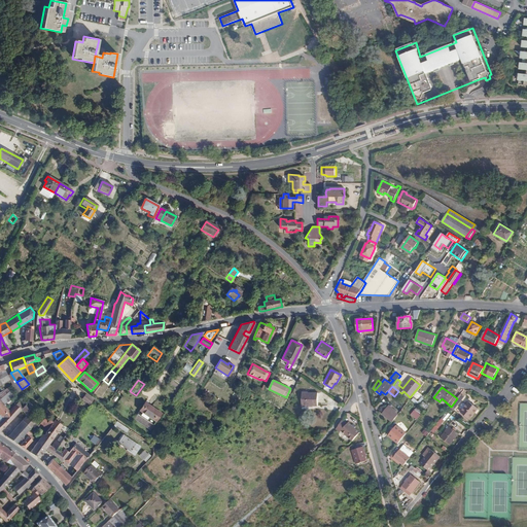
[(303,406),(318,406),(318,393),(303,392),(303,406)]
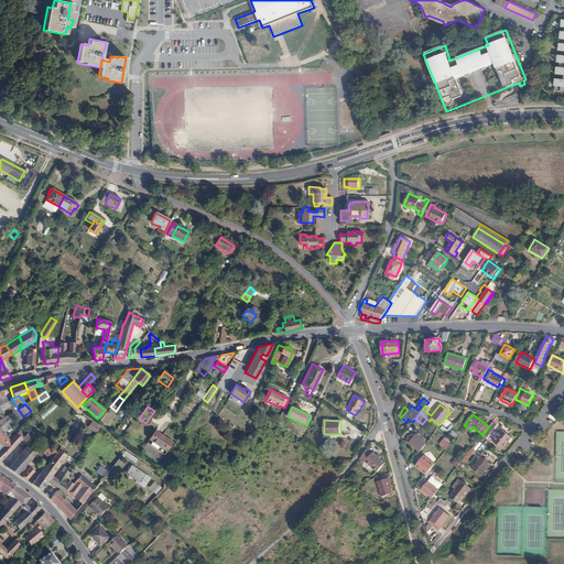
[(96,432),(99,427),(90,422),(88,426),(96,432)]
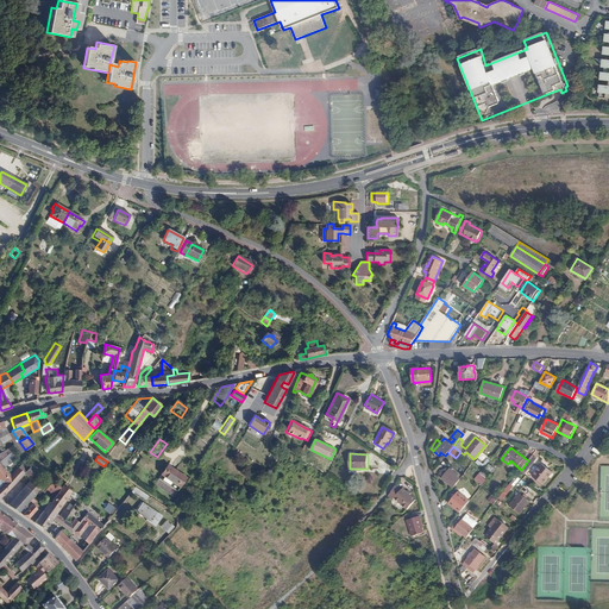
[(537,459),(532,456),(528,460),(522,469),(526,471),(537,459)]
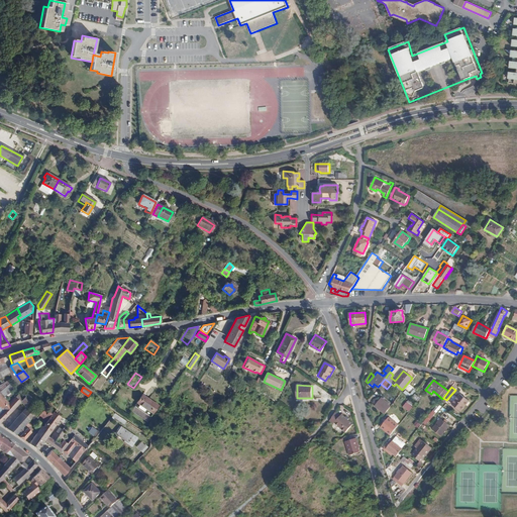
[(8,402),(0,410),(0,421),(20,402),(24,406),(30,400),(25,395),(22,398),(18,393),(15,396),(8,403),(8,402)]
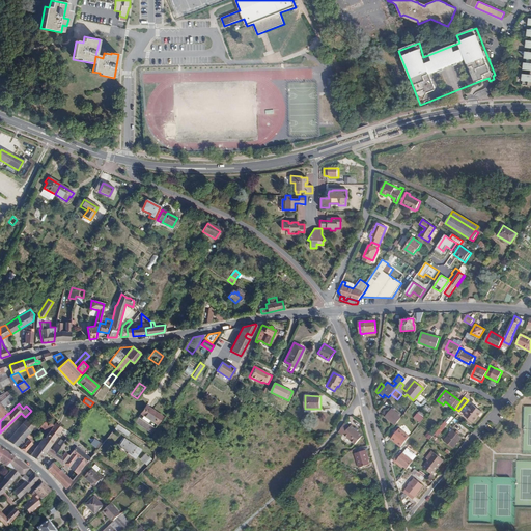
[(426,404),(425,407),(423,410),(428,414),(431,409),(426,404)]
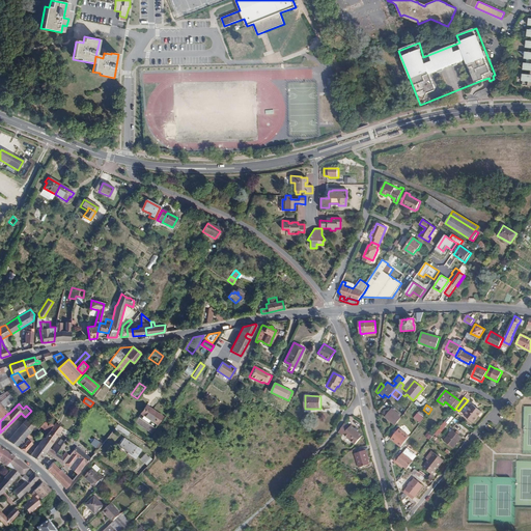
[(482,412),(473,404),(470,409),(467,406),(464,410),(467,413),(465,416),(473,423),(482,412)]
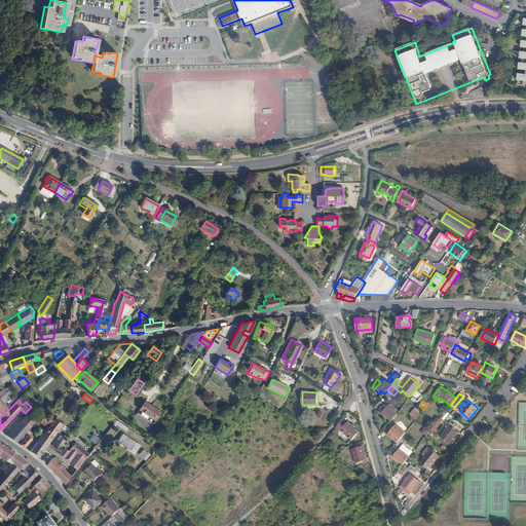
[(134,418),(150,428),(160,412),(145,402),(134,418)]
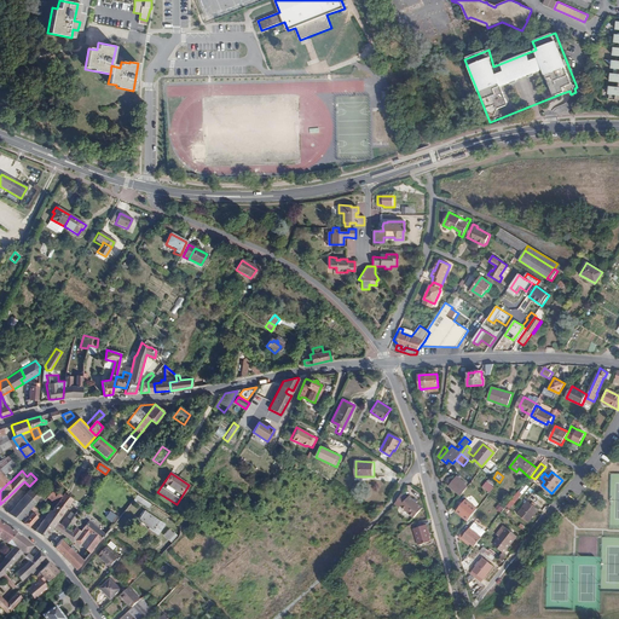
[(449,486),(461,495),(468,486),(456,478),(449,486)]
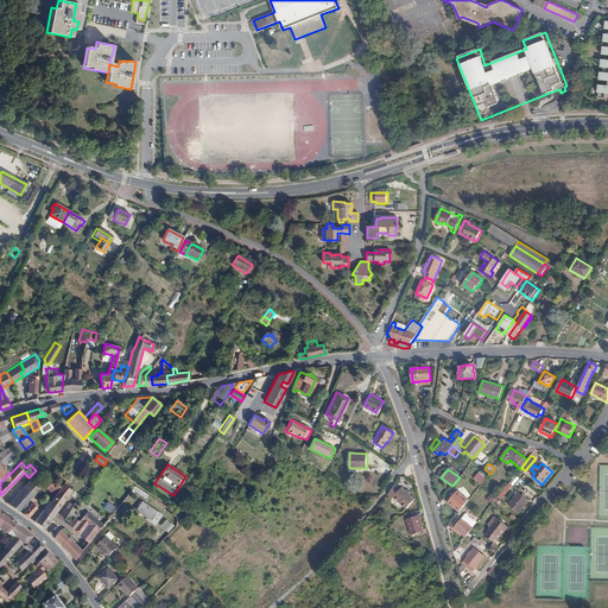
[(481,477),(477,474),(474,479),(481,485),(485,480),(481,477)]
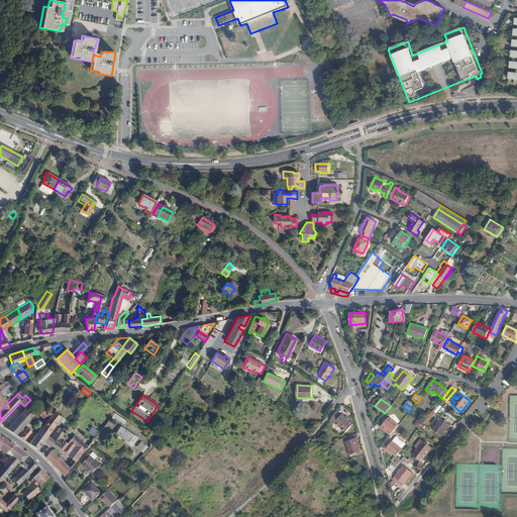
[(15,435),(26,423),(33,415),(26,408),(6,429),(8,430),(15,435)]
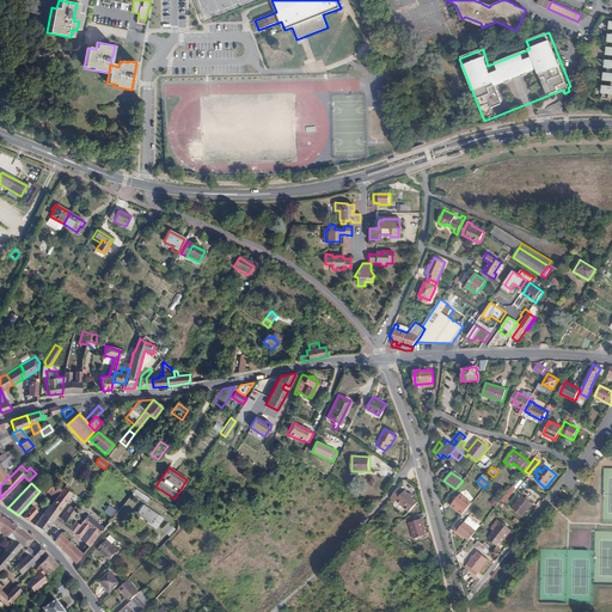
[(59,484),(55,489),(50,496),(55,500),(56,499),(63,488),(59,484)]
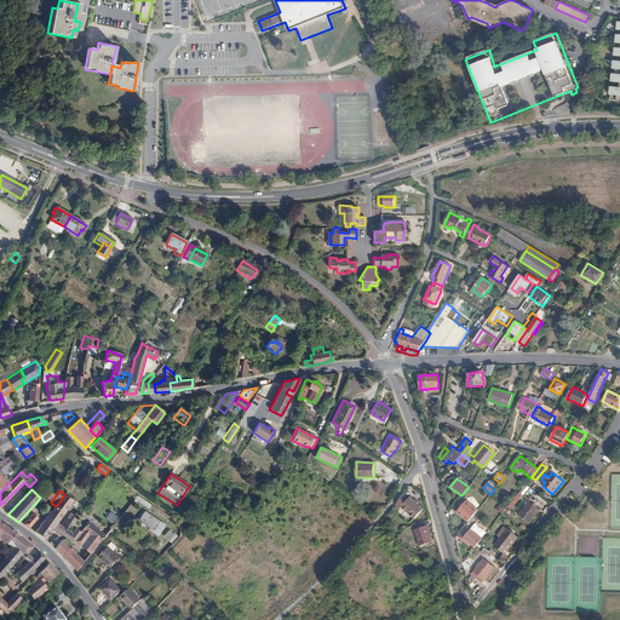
[(520,492),(507,506),(511,510),(523,494),(520,492)]
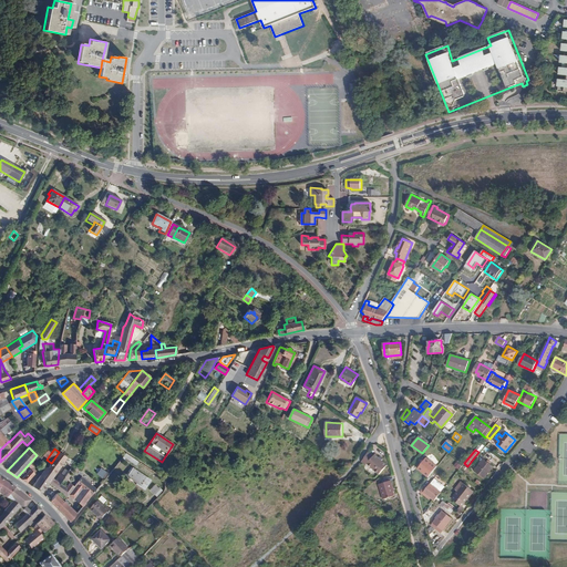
[(47,460),(51,453),(47,451),(41,456),(47,460)]
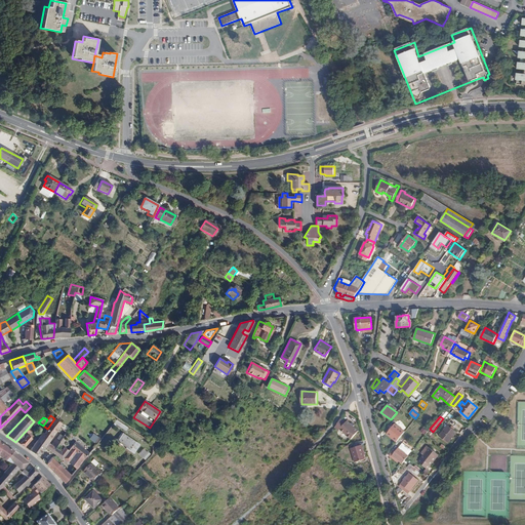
[(347,420),(340,417),(336,423),(333,426),(338,429),(339,426),(355,436),(361,427),(348,418),(347,420)]
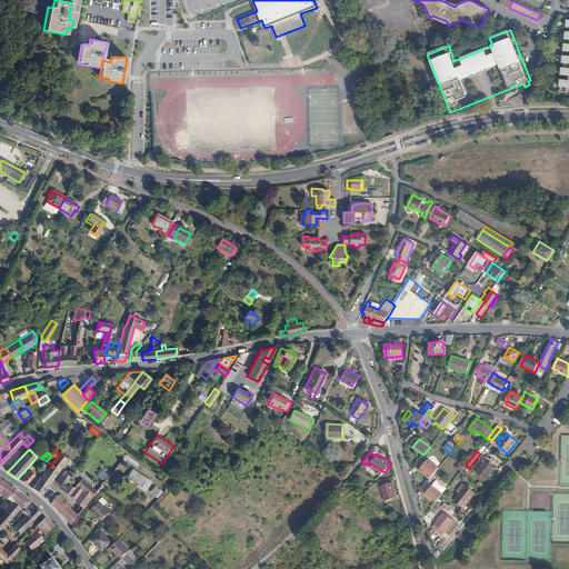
[(60,455),(59,453),(52,463),(59,469),(63,462),(67,459),(60,455)]
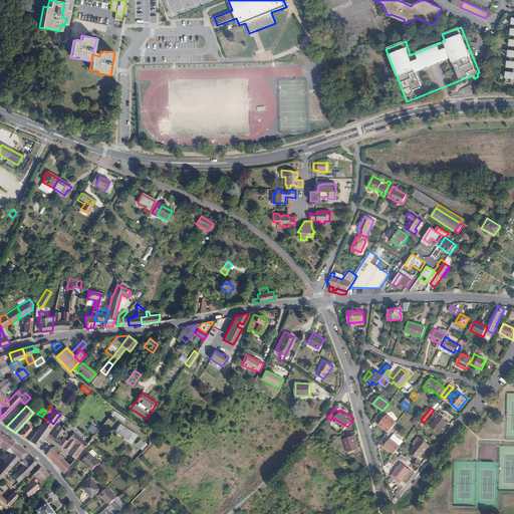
[(122,423),(125,419),(113,411),(110,415),(117,419),(122,423)]
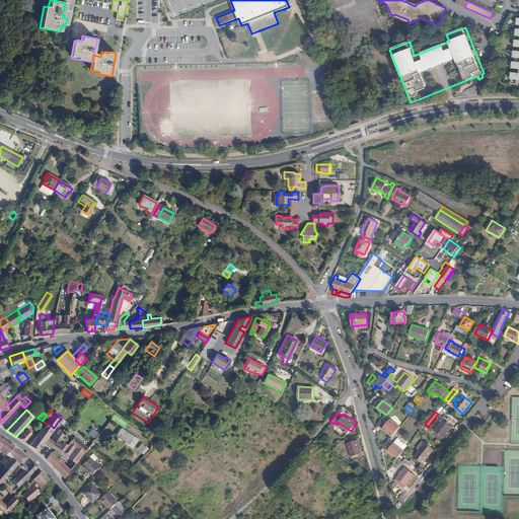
[(382,429),(392,437),(398,430),(395,427),(397,425),(390,420),(382,429)]
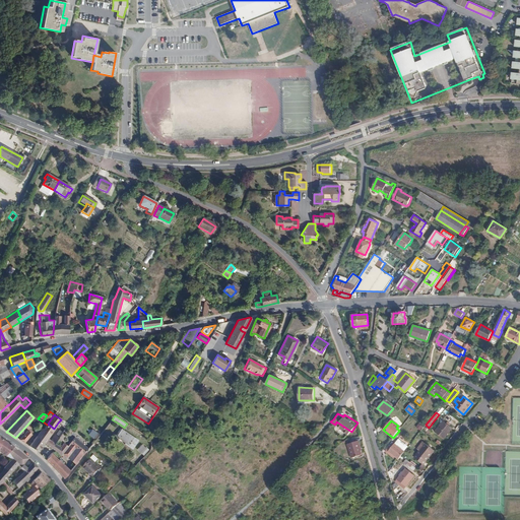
[(444,421),(441,425),(438,429),(435,432),(444,439),(452,429),(444,421)]
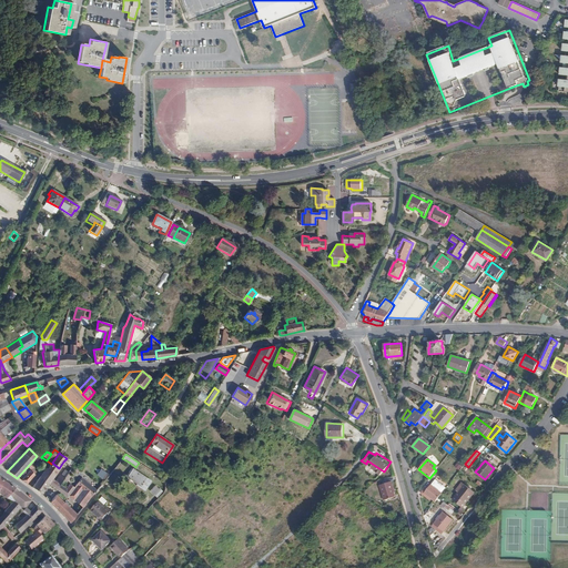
[(52,463),(51,464),(47,469),(53,475),(59,468),(52,463)]
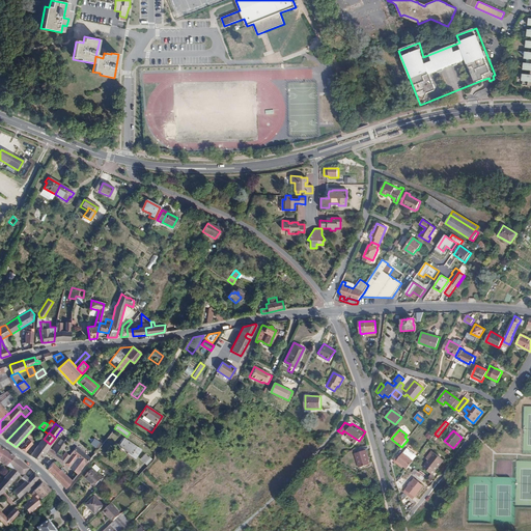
[(16,447),(23,451),(32,441),(29,439),(30,438),(27,435),(16,447)]
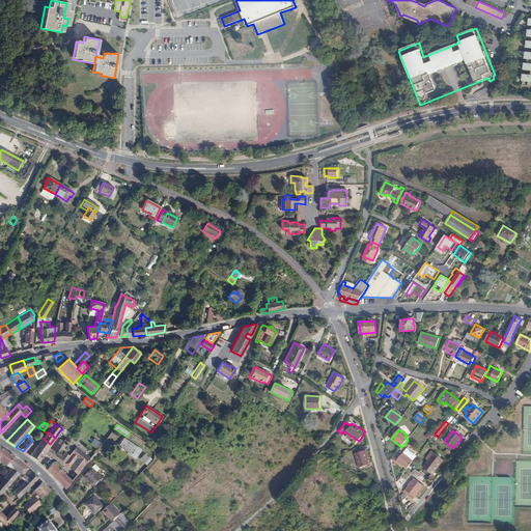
[(50,444),(44,439),(43,438),(36,446),(45,452),(48,447),(50,444)]
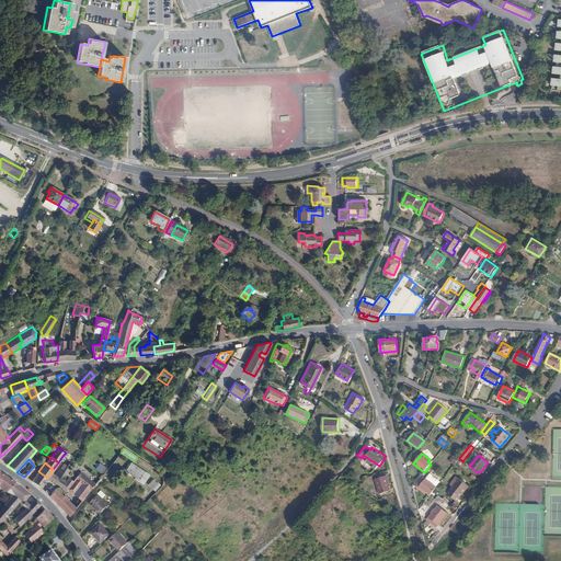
[(149,476),(134,466),(133,467),(129,465),(127,469),(129,470),(127,473),(135,478),(134,480),(142,485),(149,476)]
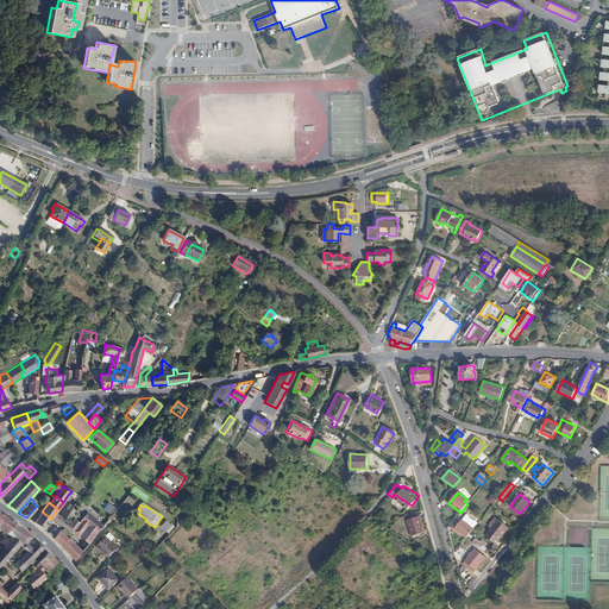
[(63,510),(58,516),(63,520),(68,514),(64,510),(63,510)]
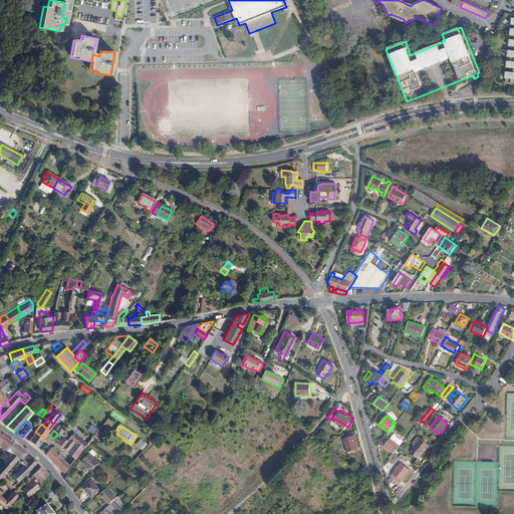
[(31,443),(36,447),(43,438),(35,432),(28,441),(31,443)]
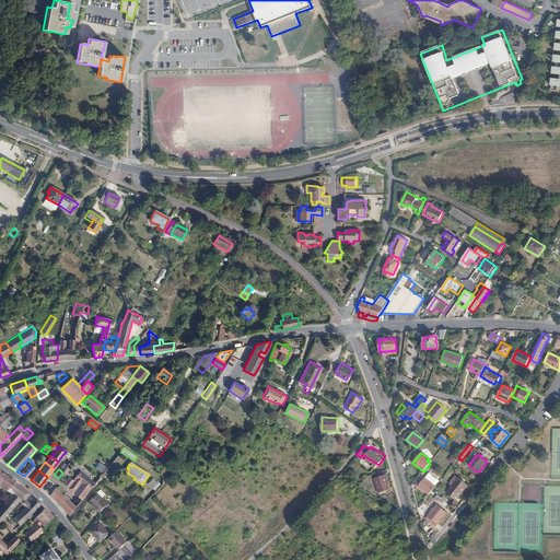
[(81,500),(95,482),(80,470),(72,480),(68,477),(65,482),(61,487),(60,487),(62,489),(66,491),(67,489),(81,500)]
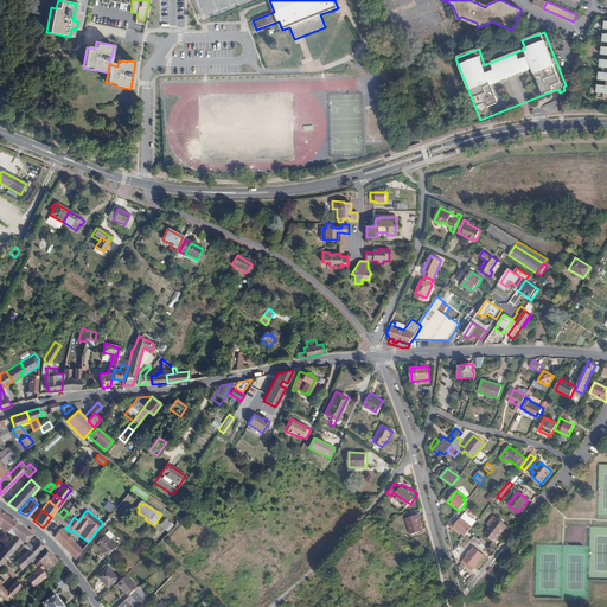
[(55,511),(51,517),(65,528),(66,528),(70,523),(63,518),(58,515),(55,511)]
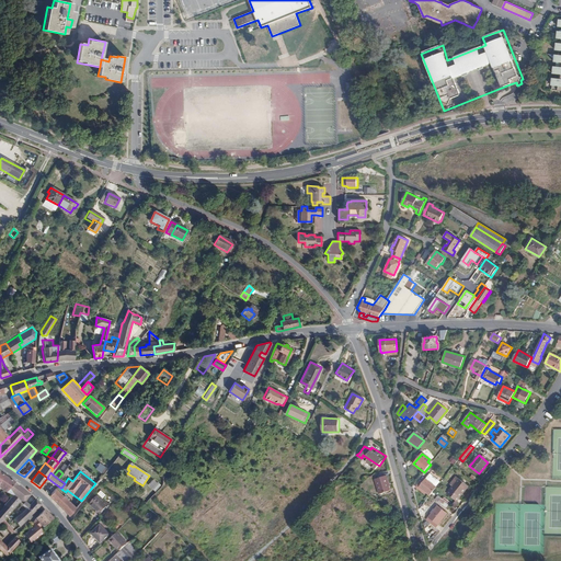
[(430,473),(425,479),(436,487),(441,482),(430,473)]
